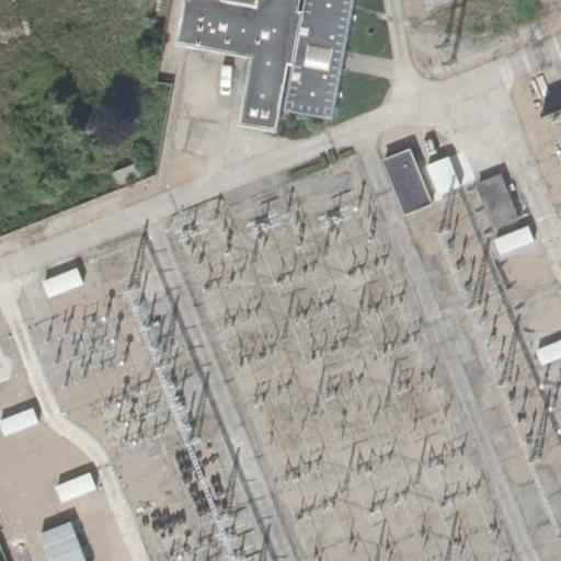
[(222,0),(187,0),(179,44),(254,57),(242,124),(276,130),(279,110),(287,64),(295,64),(287,112),(335,121),(344,73),(347,53),(356,0),(307,0),(305,14),(297,13),(298,0),(226,0),(222,0)]
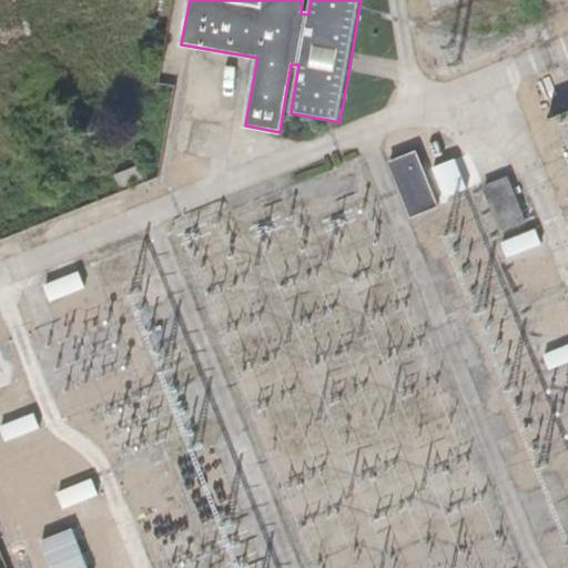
[(214,154),(223,87),(189,82),(181,151),(214,154)]
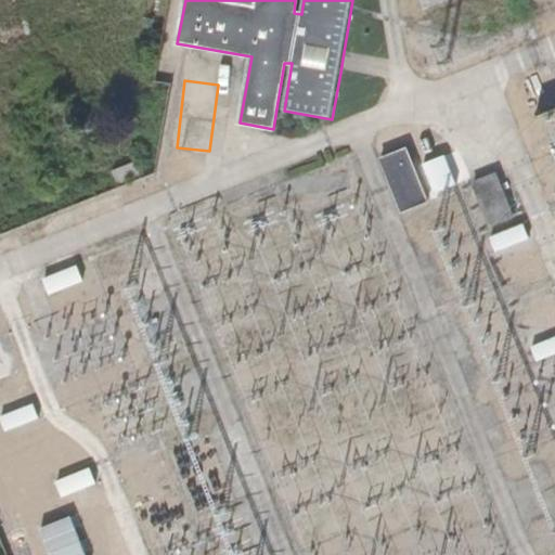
[(427,201),(405,149),(379,159),(402,211),(427,201)]
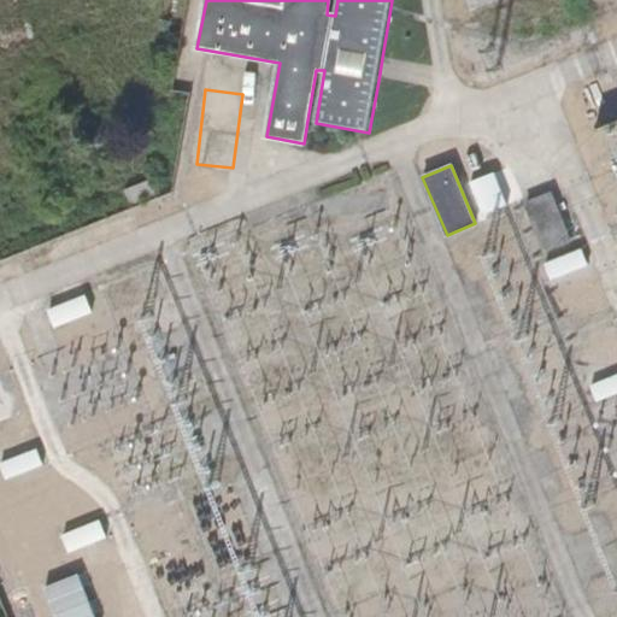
[(493,174),(470,182),(483,215),(506,206),(493,174)]
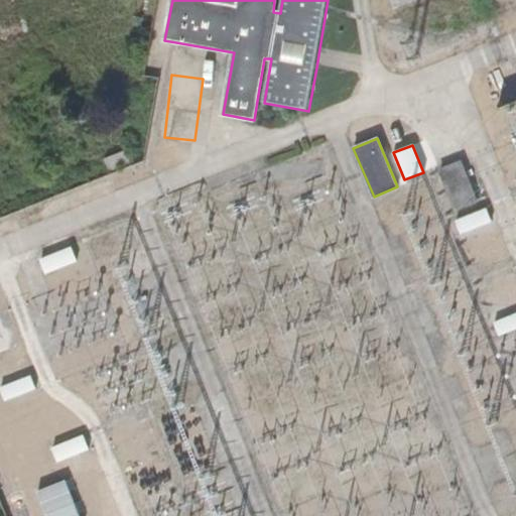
[(133,162),(129,151),(104,161),(109,173),(133,162)]
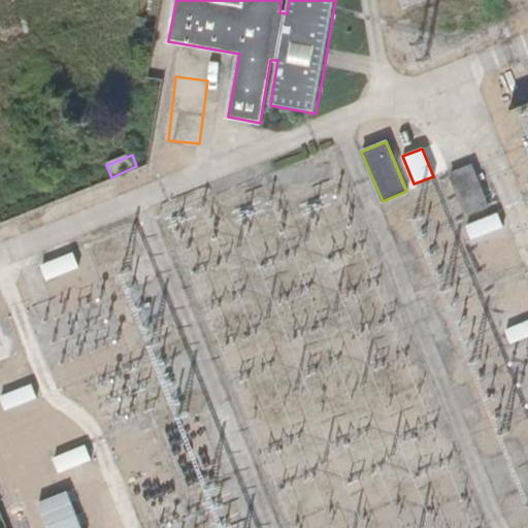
[(488,207),(472,167),(450,175),(466,217),(488,207)]
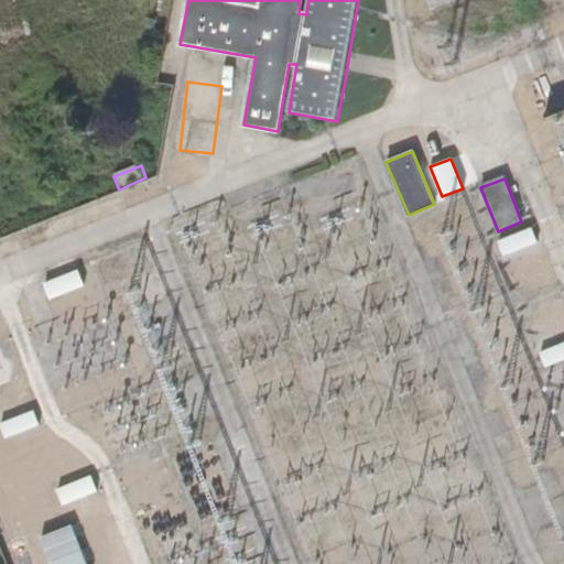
[(538,242),(532,228),(497,243),(503,258),(538,242)]
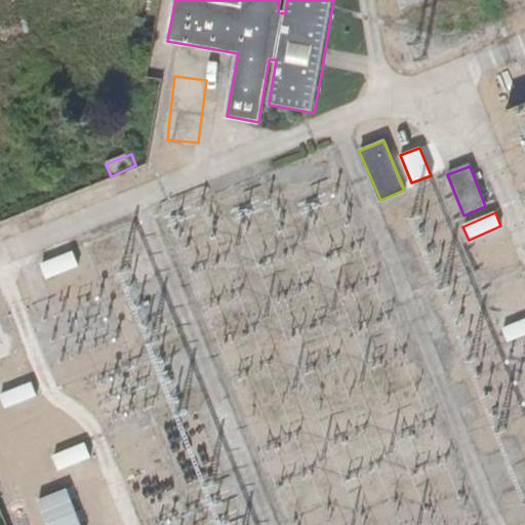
[(77,266),(72,253),(41,266),(47,279),(77,266)]
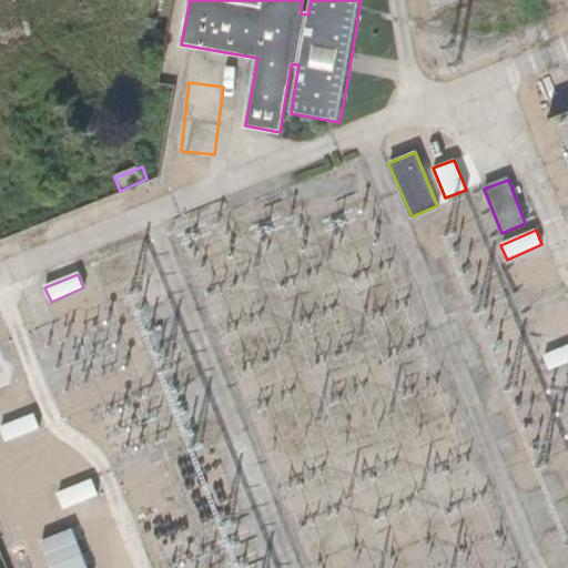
[(0,383),(22,375),(9,338),(0,341),(0,383)]
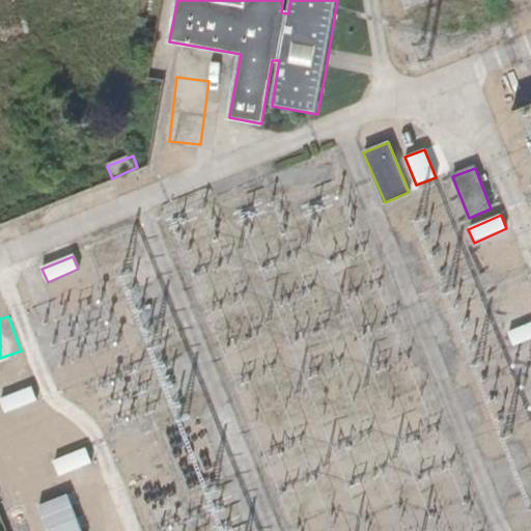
[(530,323),(507,334),(513,346),(530,338),(530,323)]
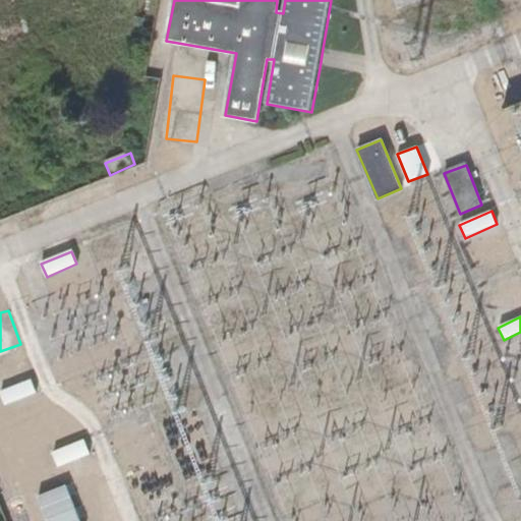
[(32,380),(0,391),(0,396),(4,407),(37,394),(32,380)]
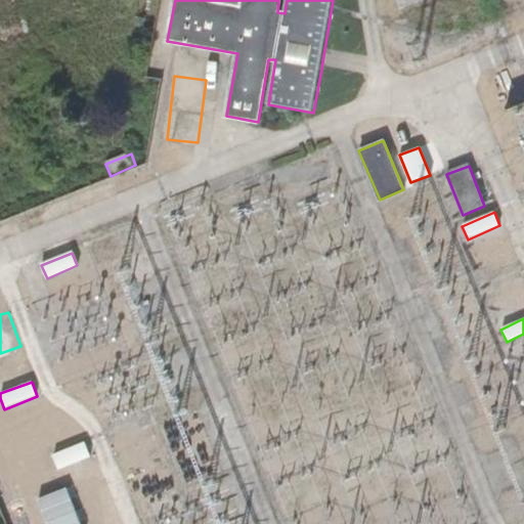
[(90,457),(85,443),(52,456),(57,470),(90,457)]
